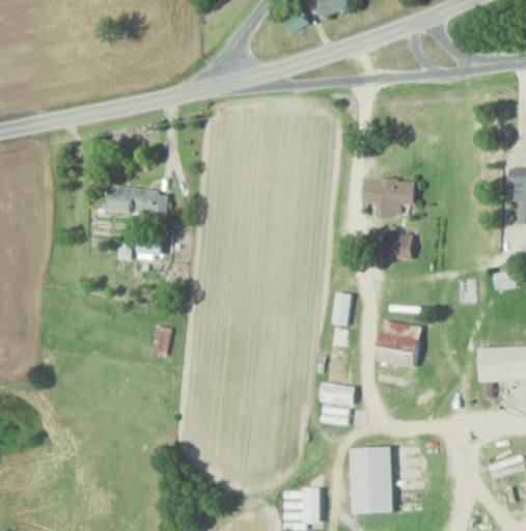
[(315,8),(317,17),(339,10),(340,14),(350,11),(347,0),(321,0),(323,6),(315,8)]
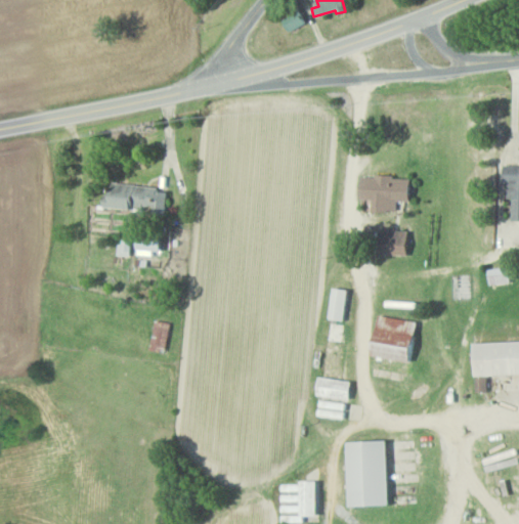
[(303,24),(297,10),(280,17),(287,32),(303,24)]
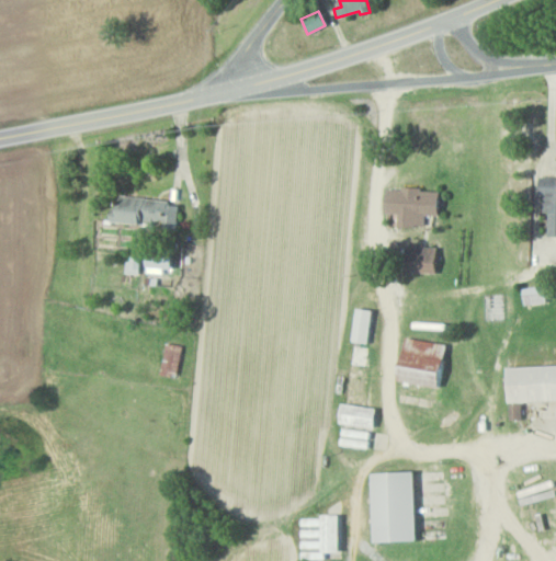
[(545,236),(555,235),(555,173),(554,173),(554,178),(539,178),(539,213),(545,213),(545,236)]
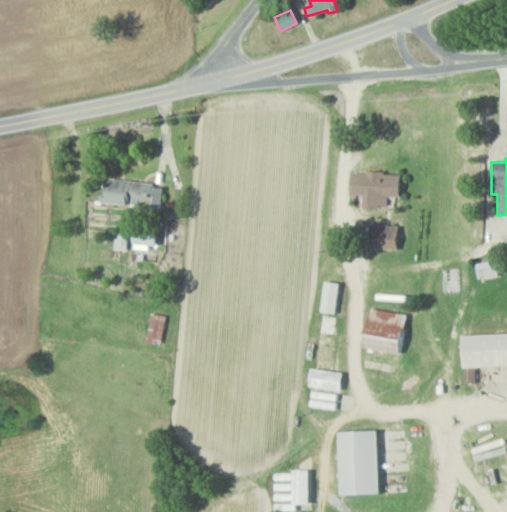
[(399,173),(349,172),(349,195),(361,195),(360,207),(386,208),(386,197),(398,197),(399,173)]
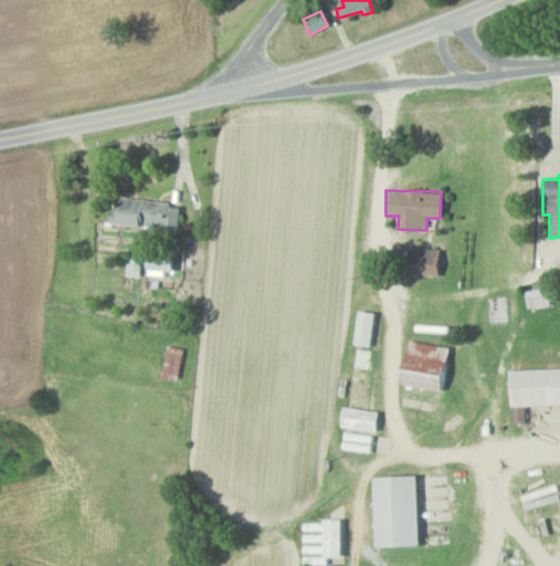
[(109,224),(161,227),(161,231),(177,231),(178,203),(118,200),(118,211),(111,211),(109,224)]
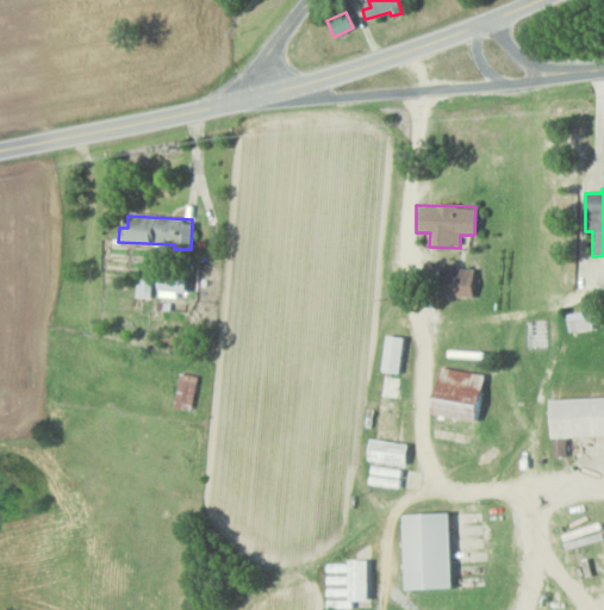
[(473,269),(440,268),(440,298),(472,298),(473,269)]
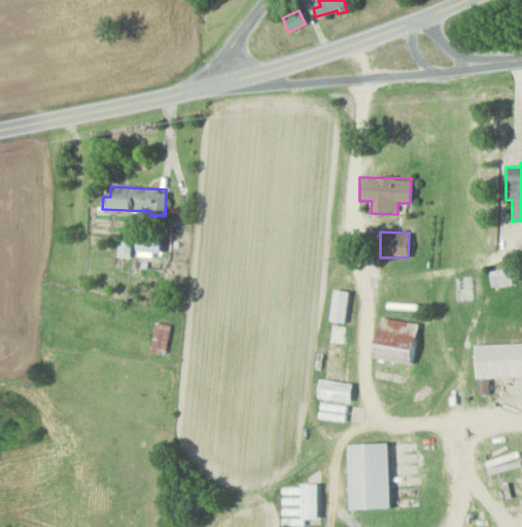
[(116,257),(129,258),(129,241),(117,241),(116,257)]
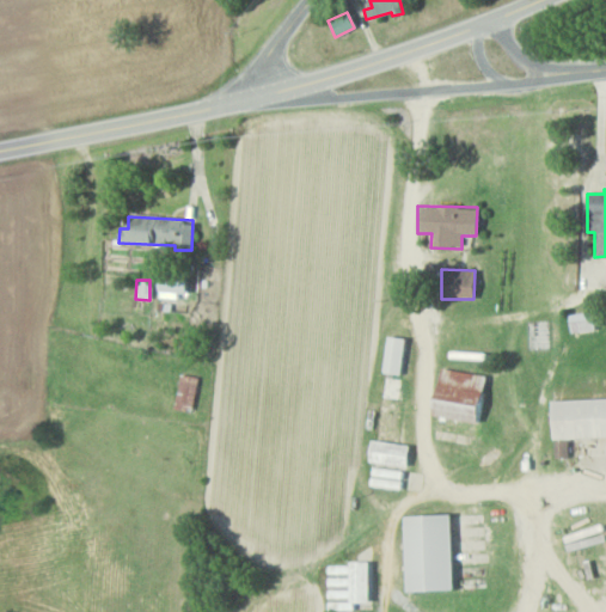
[(176,293),(185,294),(185,280),(158,280),(158,298),(175,299),(176,293)]
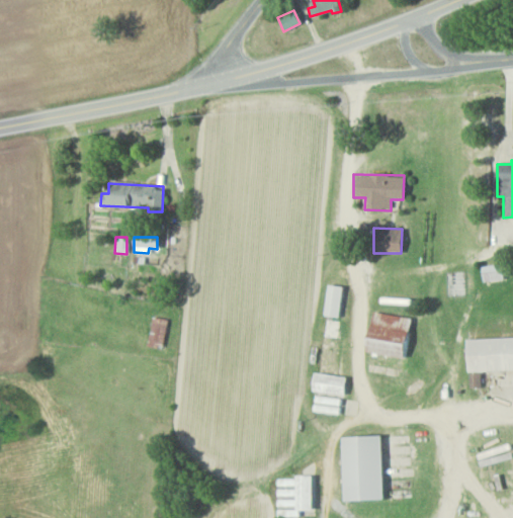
[(501,279),(500,264),(478,266),(480,281),(501,279)]
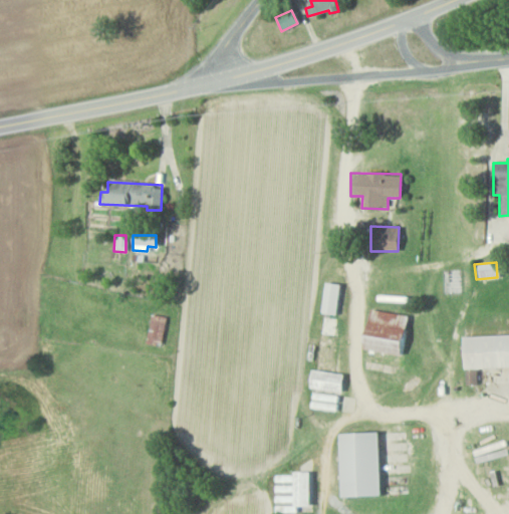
[(339,285),(322,283),(310,389),(340,393),(342,374),(329,372),(339,285)]
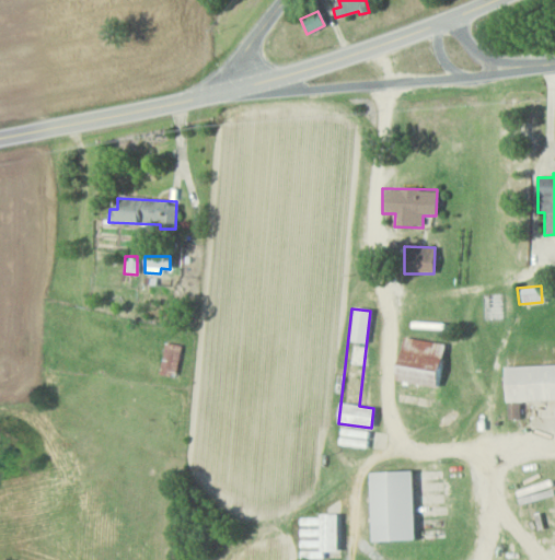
[(443,342),(401,338),(395,382),(438,387),(443,342)]
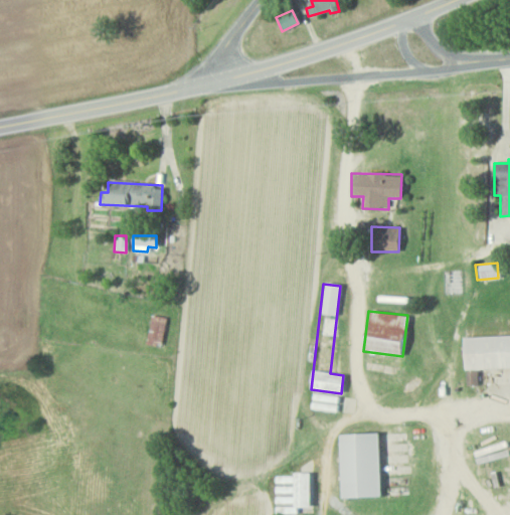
[(161,346),(164,317),(148,315),(145,344),(161,346)]
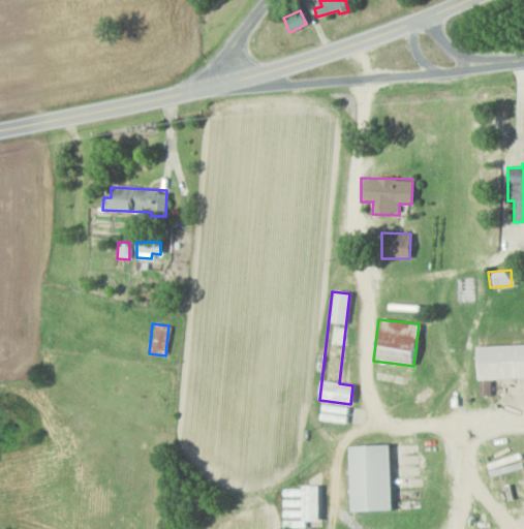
[(523,345),(476,347),(478,380),(523,378),(523,345)]
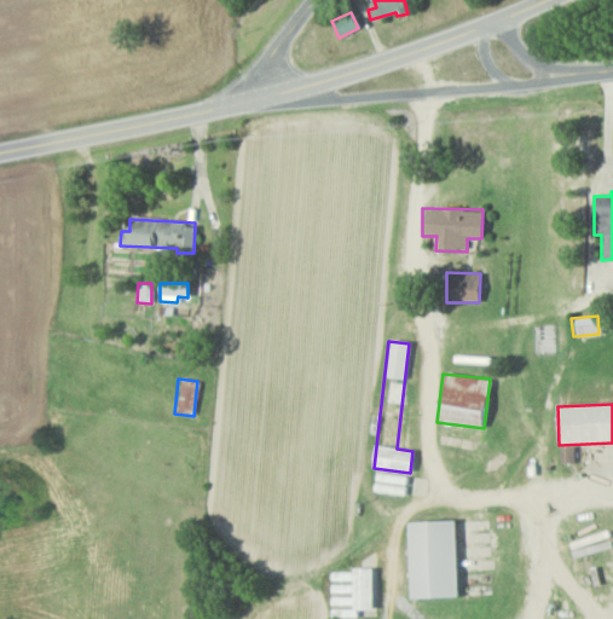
[(572,446),(559,446),(559,463),(572,463),(572,446)]
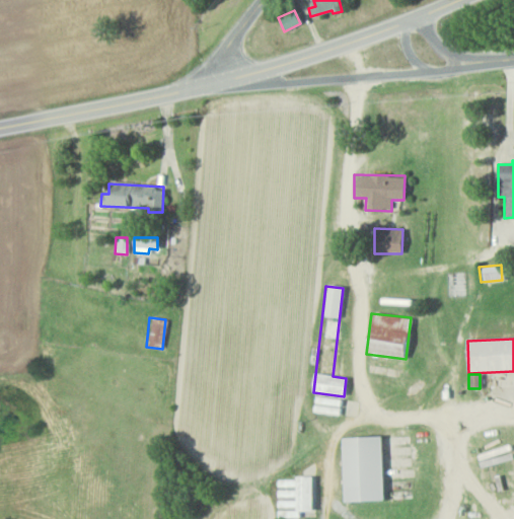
[(384,501),(381,437),(342,438),(344,503),(384,501)]
